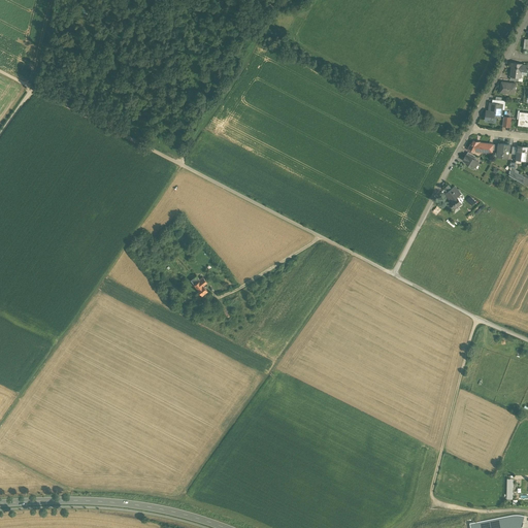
[(522,63),(512,62),(510,75),(519,76),(520,77),(521,71),(527,72),(527,65),(522,64),(522,63)]
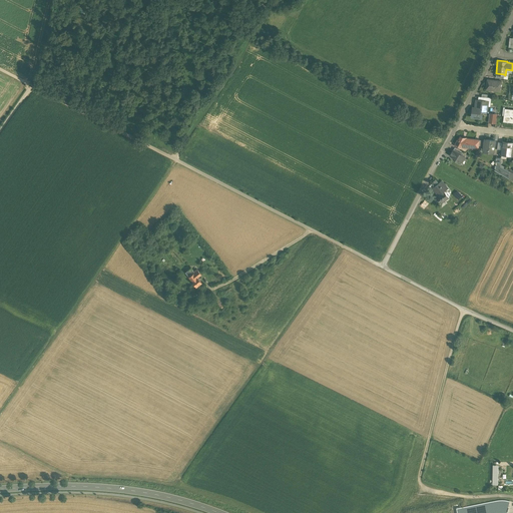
[(501,80),(487,78),(486,88),(500,90),(501,80)]
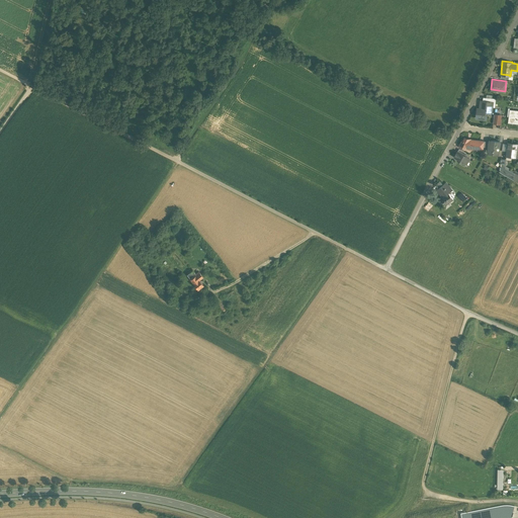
[(489,101),(481,100),(480,108),(477,108),(476,117),(486,118),(487,109),(491,110),(492,102),(489,101)]
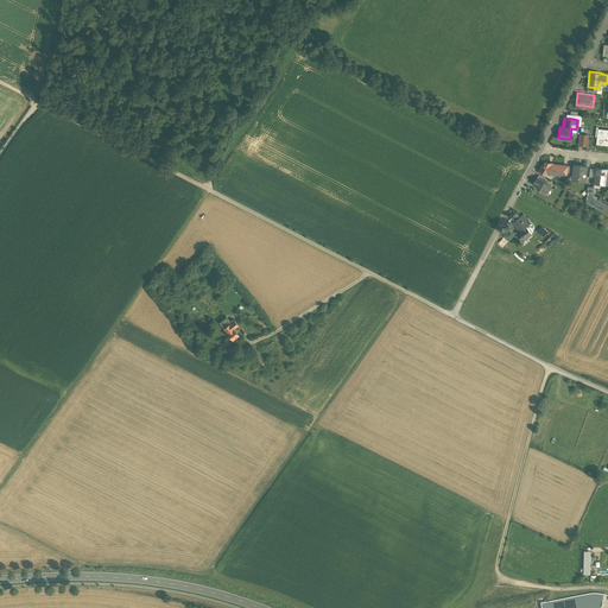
[(607,128),(597,128),(596,144),(607,144),(607,128)]
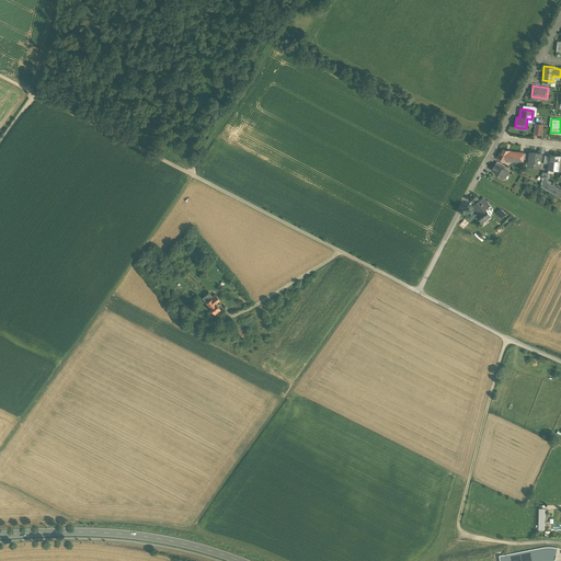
[(542,124),(535,123),(534,133),(541,134),(542,124)]
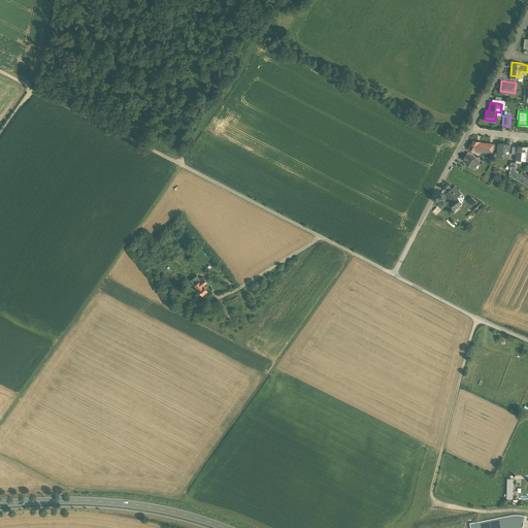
[(490,143),(477,141),(473,140),(471,143),(470,143),(468,147),(474,151),(475,149),(482,152),(483,151),(489,152),(490,143)]
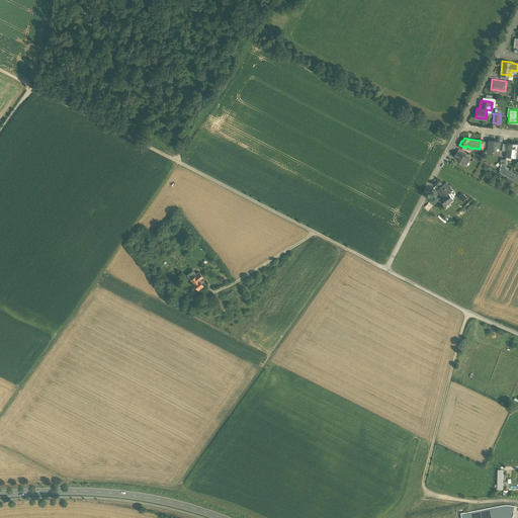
[(495,141),(489,141),(488,148),(494,149),(493,150),(493,151),(493,153),(498,153),(499,149),(500,142),(495,141)]
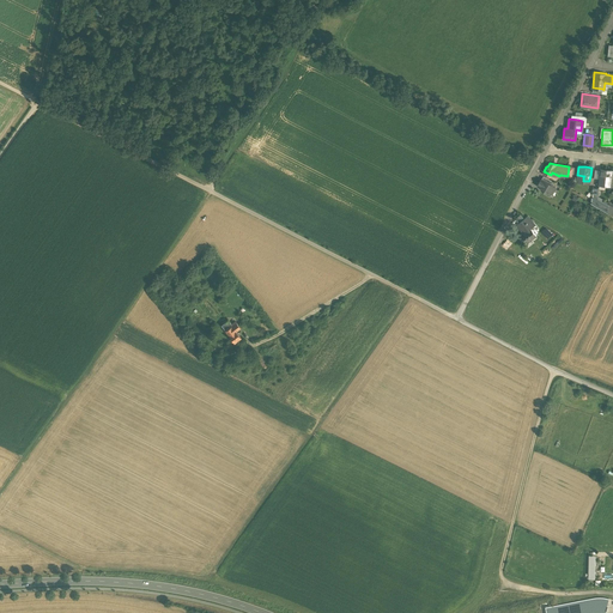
[(612,177),(612,170),(601,169),(599,184),(612,186),(612,177)]
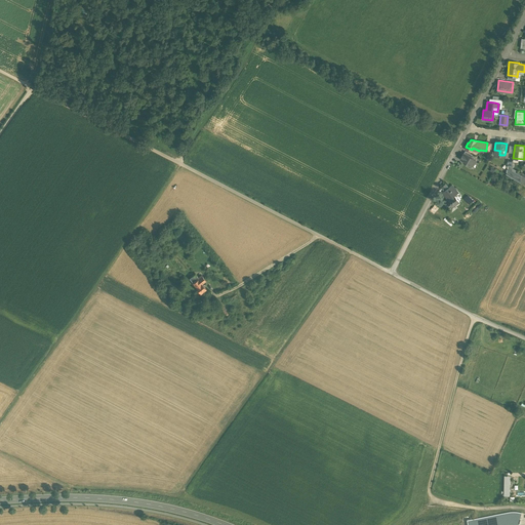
[(463,153),(460,159),(467,163),(473,166),(476,160),(472,158),(463,153)]
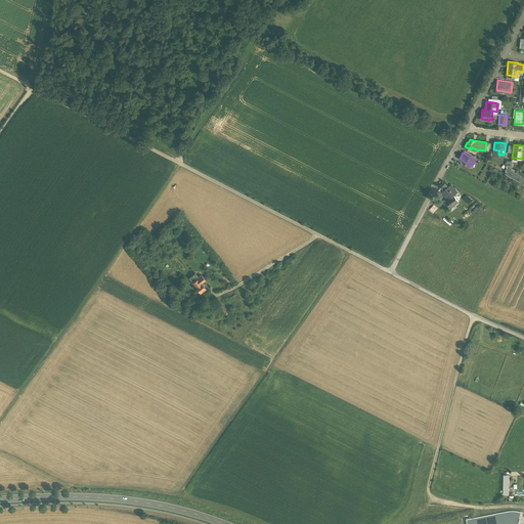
[(512,160),(507,160),(505,173),(519,181),(520,174),(511,169),(512,160)]
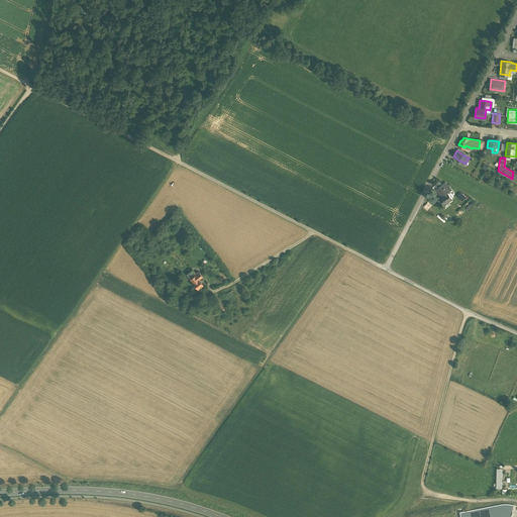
[(451,190),(445,183),(442,185),(448,193),(451,190)]
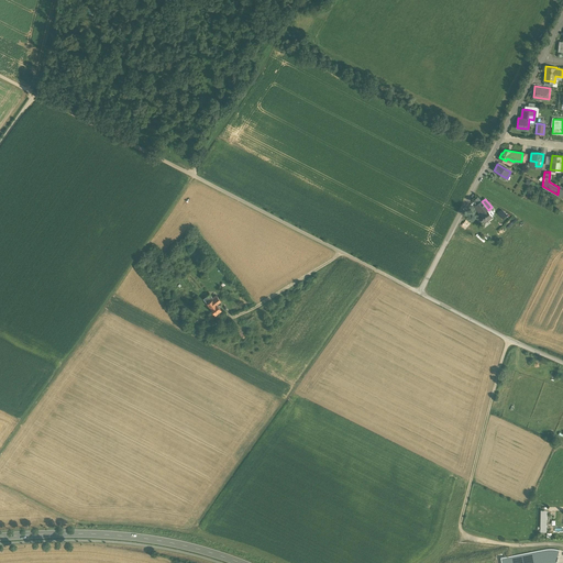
[(488,210),(482,201),(474,207),(481,214),(478,216),(484,223),(489,220),(493,217),(488,210)]
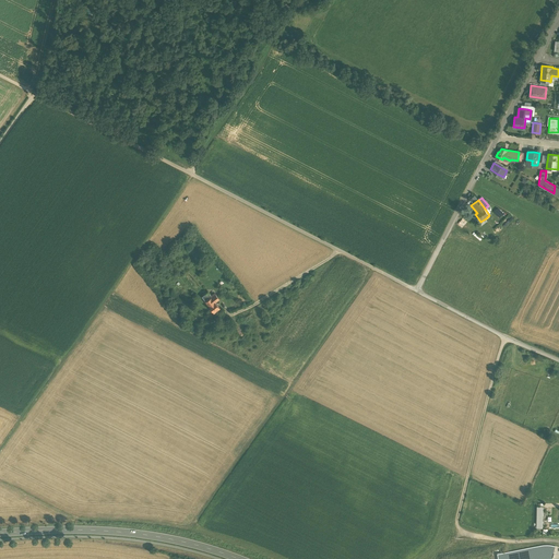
[(503,213),(498,207),(494,211),(499,217),(503,213)]
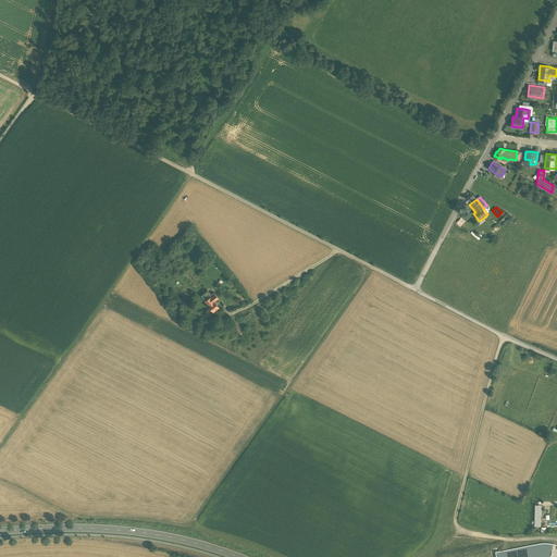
[(208,291),(201,295),(206,300),(211,296),(208,291)]
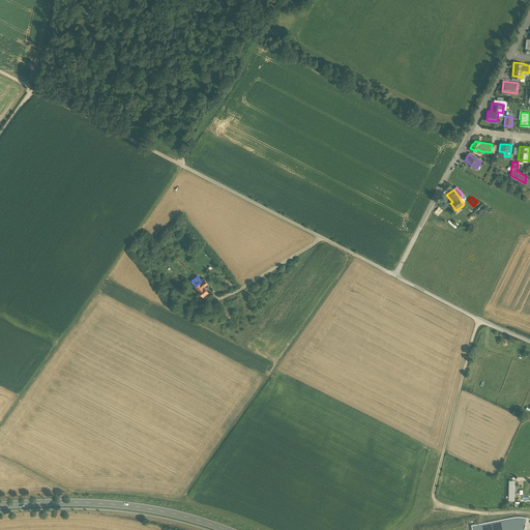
[(201,282),(196,286),(199,290),(204,286),(208,284),(205,280),(201,282)]
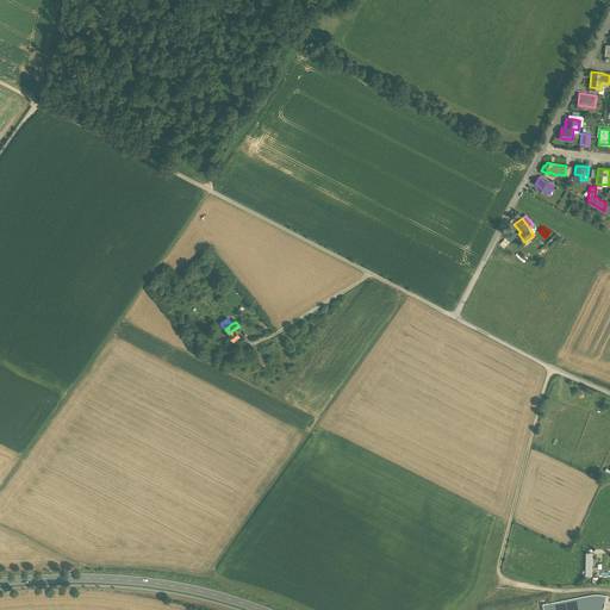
[(235,329),(229,334),(234,341),(241,336),(235,329)]
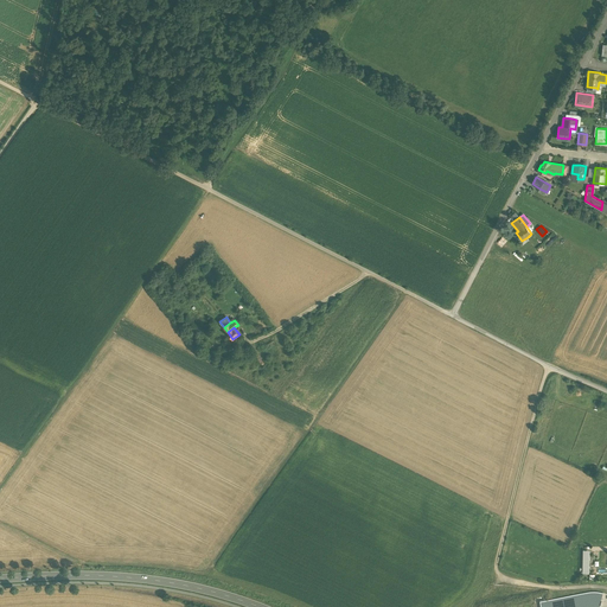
[(540,601),(541,606),(594,606),(600,606),(602,593),(595,592),(589,592),(540,601)]
